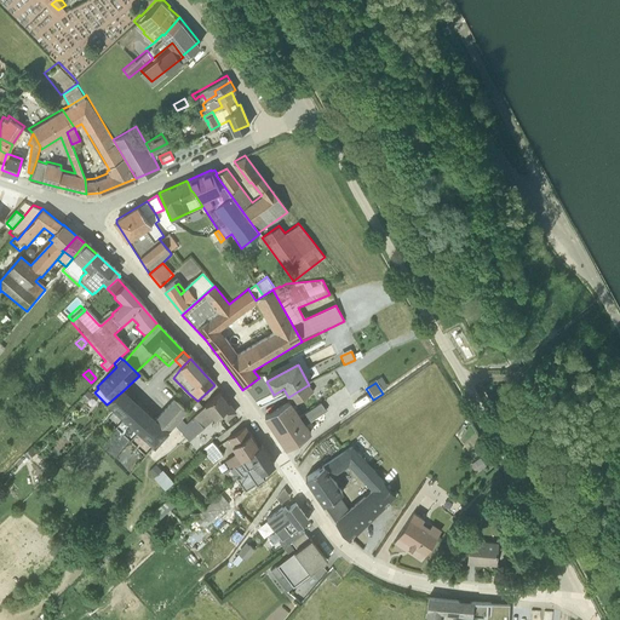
[(189,394),(179,384),(177,385),(188,396),(189,394)]
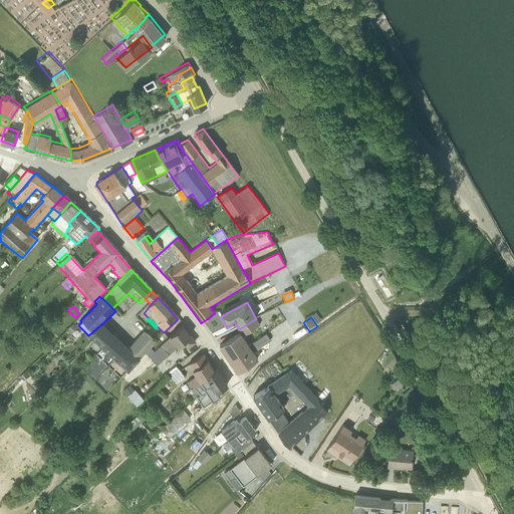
[(220,348),(229,361),(249,347),(243,337),(260,327),(255,319),(239,329),(237,330),(240,335),(220,348)]
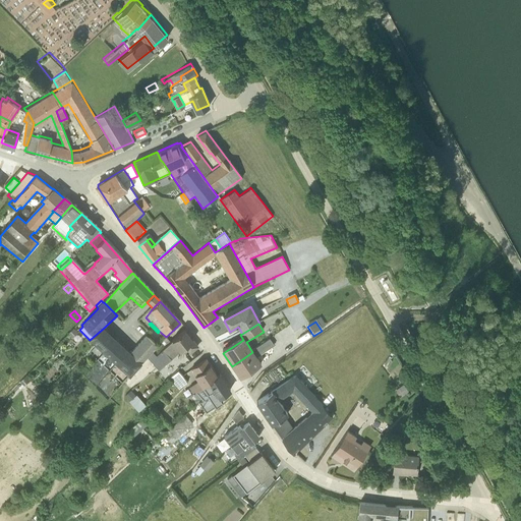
[(77,333),(73,329),(68,334),(72,339),(77,333)]
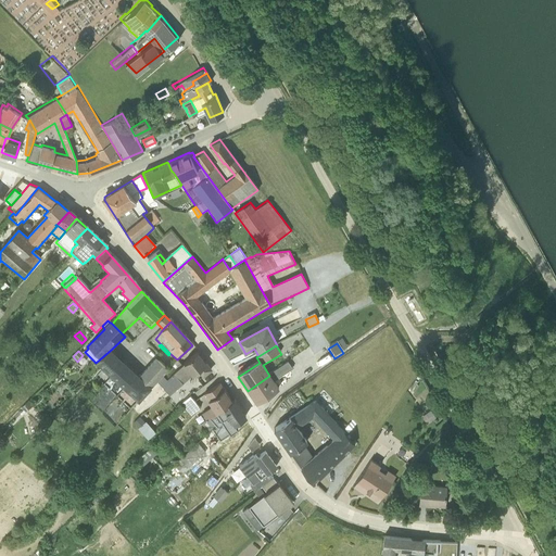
[(138,403),(158,383),(168,371),(155,359),(139,378),(110,351),(96,363),(138,403)]
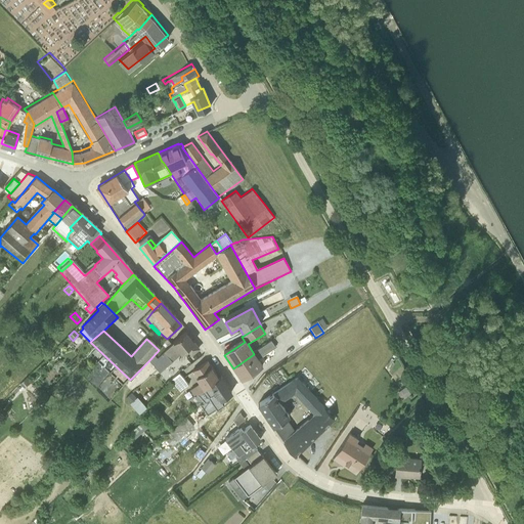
[(167,341),(159,350),(148,361),(160,375),(186,352),(190,358),(199,351),(185,335),(172,346),(167,341)]
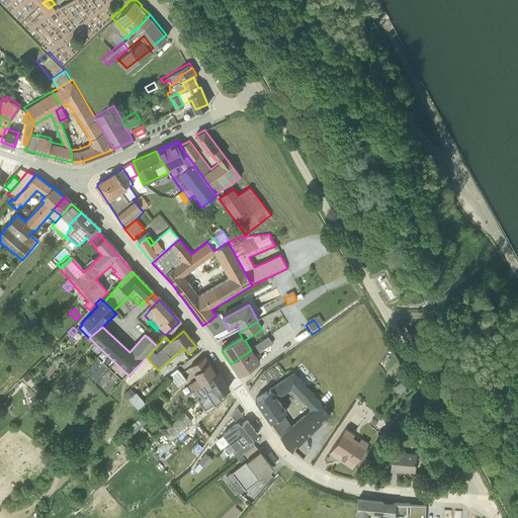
[(251,350),(231,364),(240,378),(260,364),(256,357),(272,345),(268,340),(251,350)]
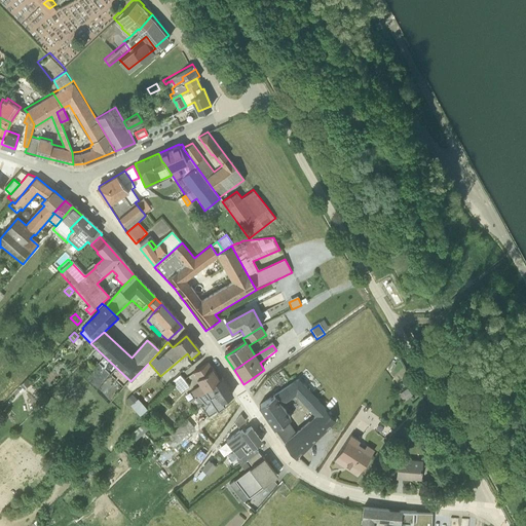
[(392,365),(387,371),(391,374),(396,367),(392,365)]
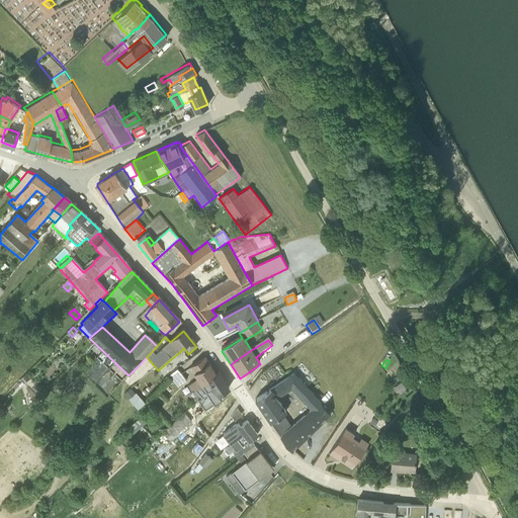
[(192,394),(216,376),(205,360),(190,370),(197,381),(188,387),(192,394)]
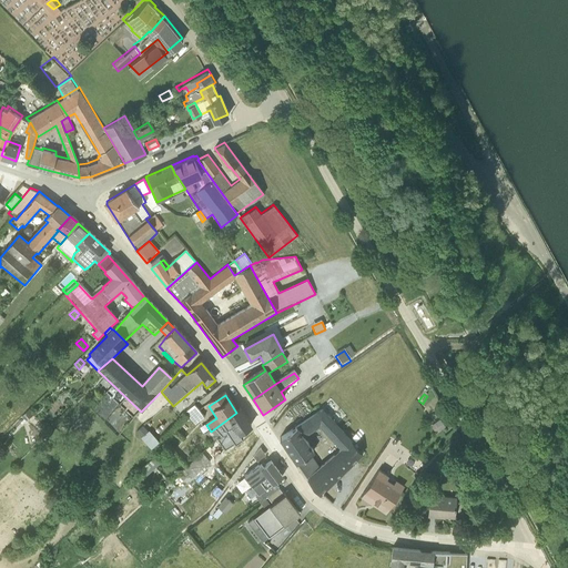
[(22,415),(27,419),(33,412),(30,407),(22,415)]
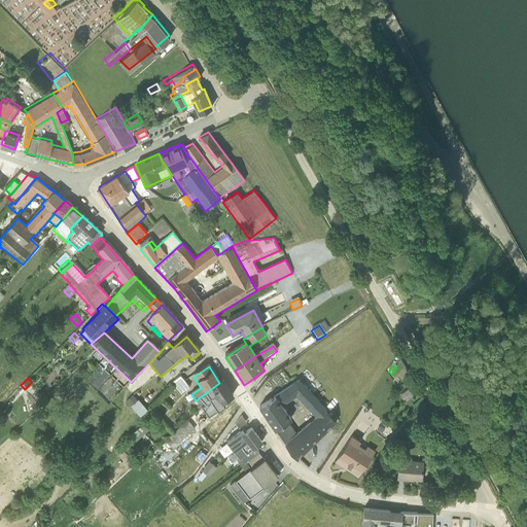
[(180,378),(172,386),(180,396),(189,389),(180,378)]
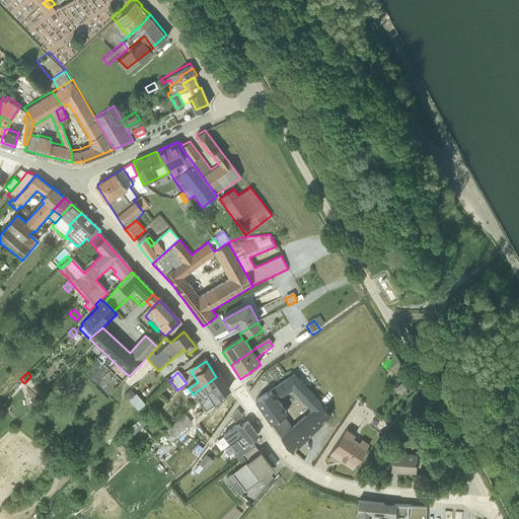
[(213,402),(229,391),(219,375),(216,377),(193,394),(188,397),(195,406),(208,393),(213,402)]
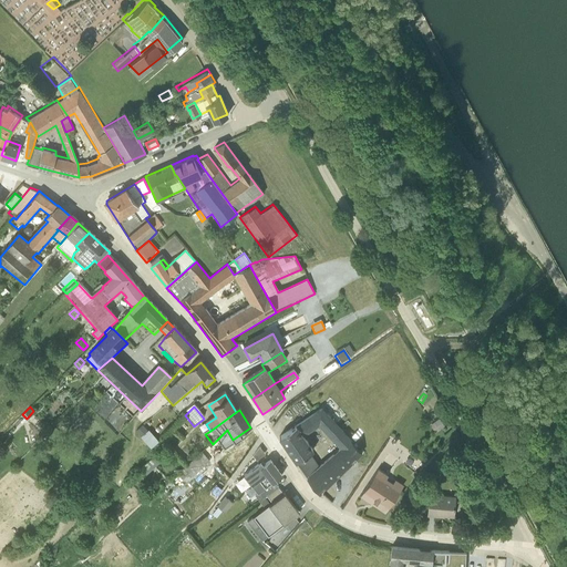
[(350,443),(351,443),(321,410),(295,428),(296,429),(280,440),(307,480),(307,481),(319,497),(361,455),(350,443)]
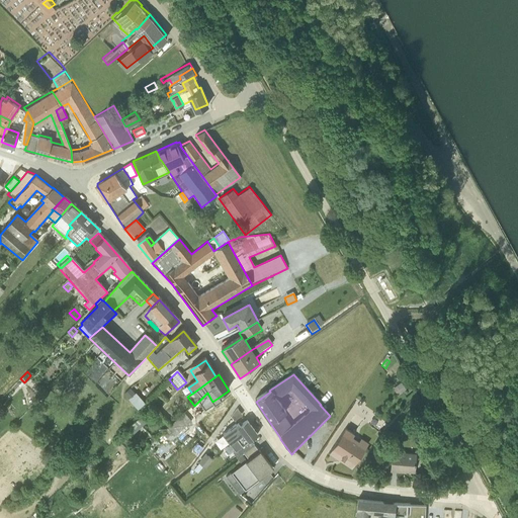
[(393,391),(399,398),(406,392),(401,385),(399,386),(393,391)]
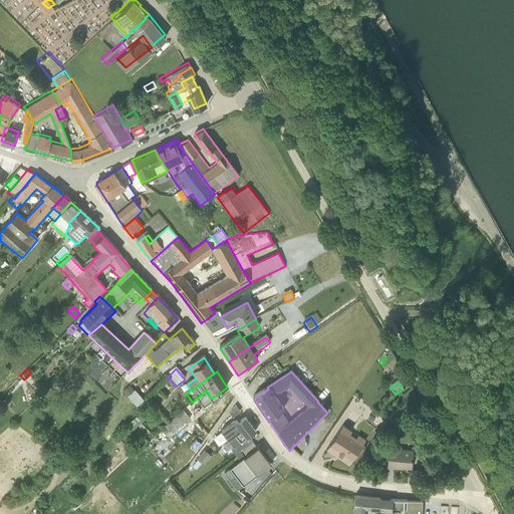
[(134,394),(130,388),(122,393),(137,409),(144,403),(135,393),(134,394)]
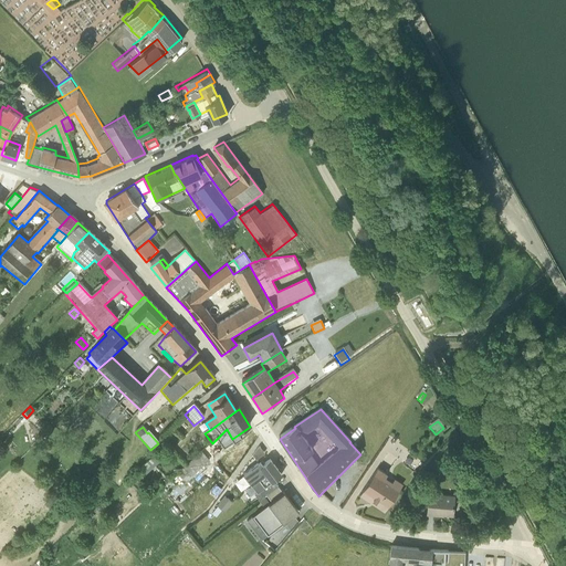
[(178,475),(184,481),(189,477),(192,480),(209,462),(206,459),(213,451),(209,447),(178,475)]
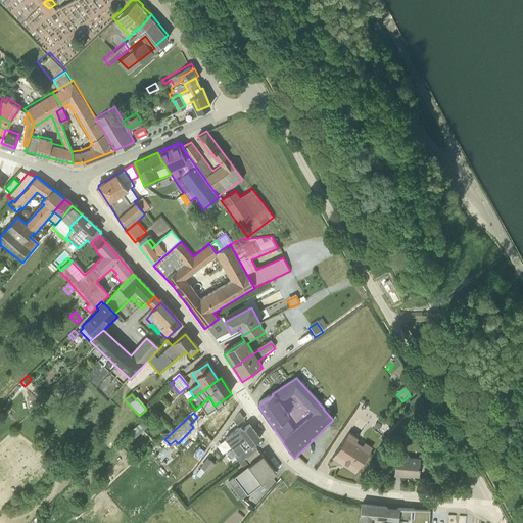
[(240,416),(233,424),(236,428),(244,422),(240,416)]
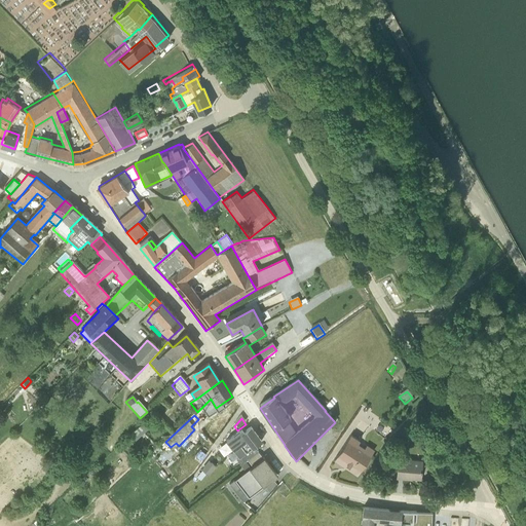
[(129,439),(135,445),(153,428),(147,422),(129,439)]
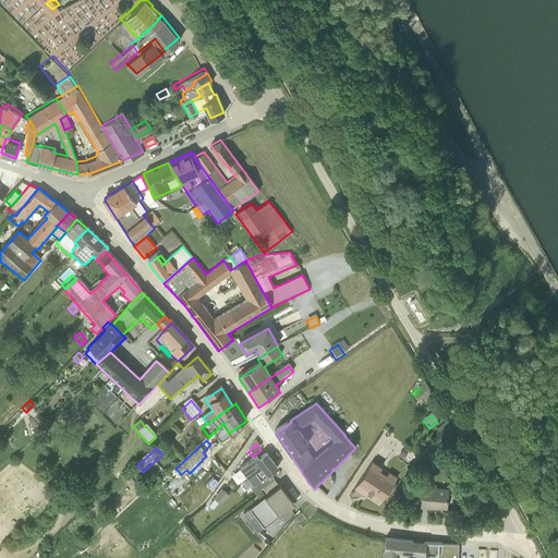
[(278,471),(266,456),(259,461),(257,458),(240,471),(254,489),(251,490),(255,496),(274,483),(270,477),(278,471)]
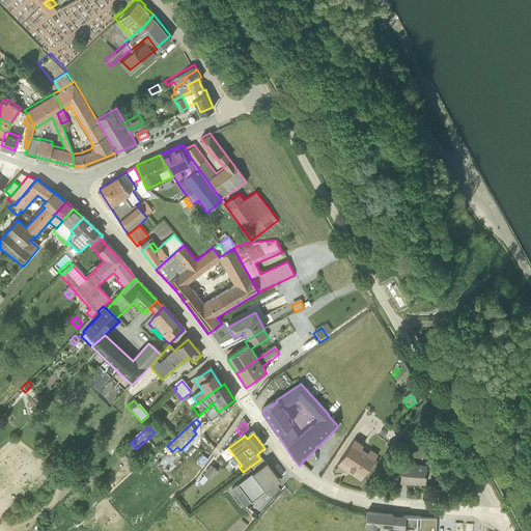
[(362,480),(378,455),(370,451),(368,454),(362,450),(363,447),(355,441),(338,466),(346,472),(348,471),(362,480)]
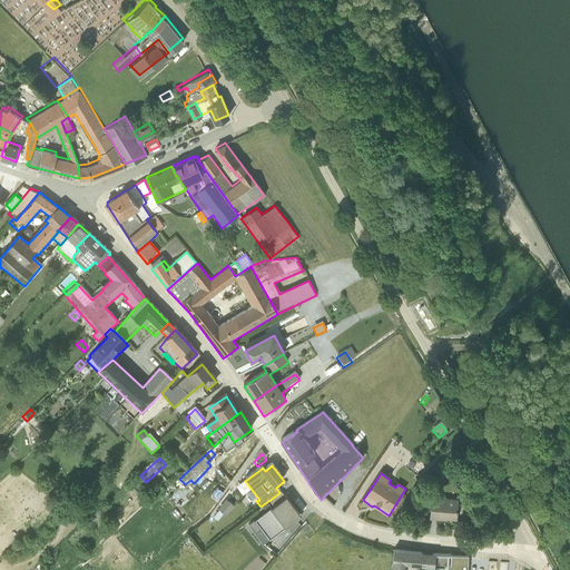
[(77,475),(69,485),(77,492),(85,482),(77,475)]
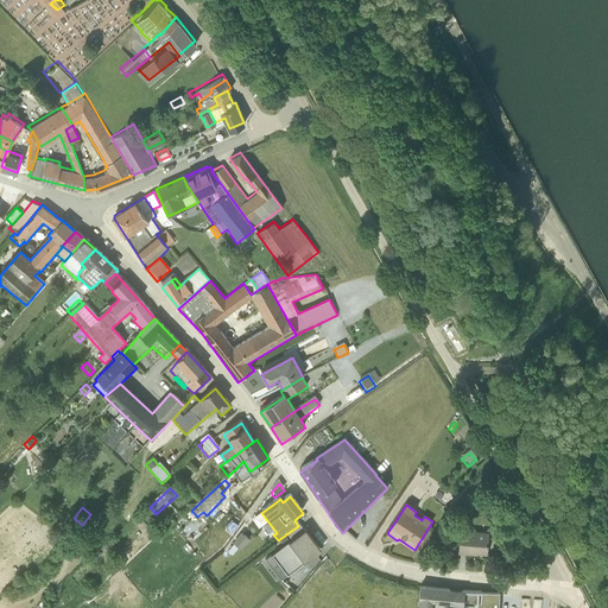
[(298,526),(278,540),(284,549),(304,533),(298,526)]
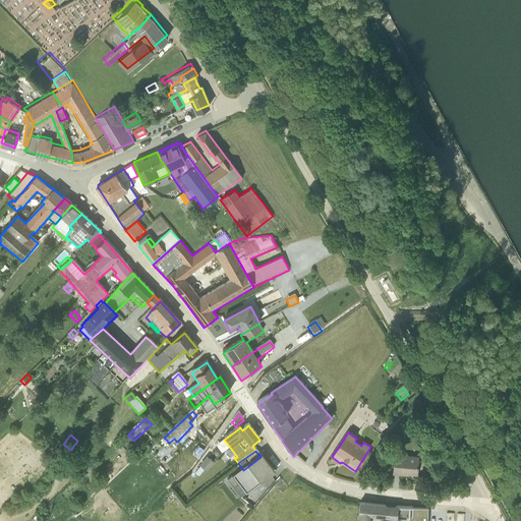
[(418,456),(395,454),(392,474),(407,476),(407,475),(417,475),(418,456)]
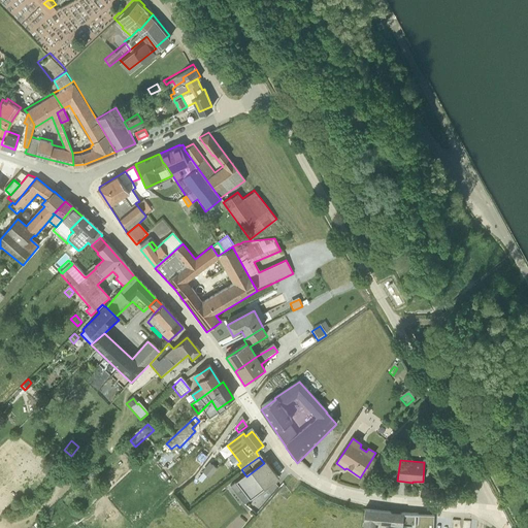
[(236,484),(250,501),(274,484),(278,480),(264,463),(246,476),(236,484)]
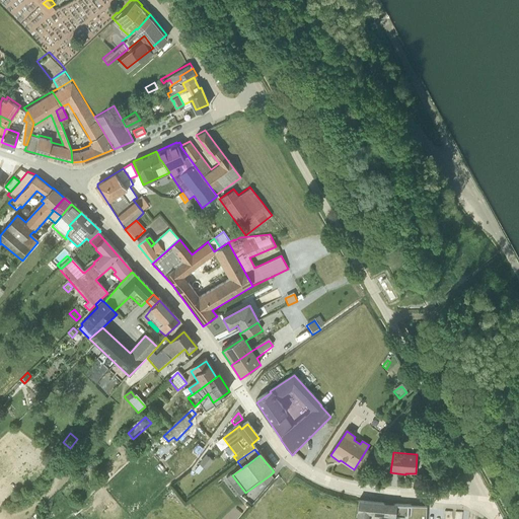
[(206,457),(200,465),(206,469),(212,462),(206,457)]
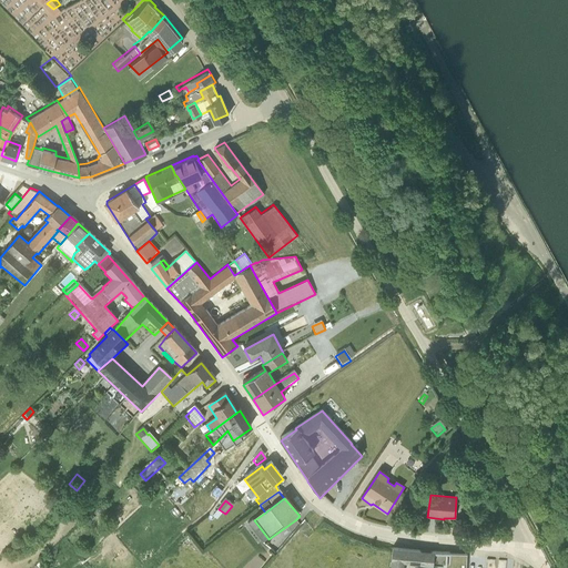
[(113,523),(103,531),(108,538),(111,536),(110,534),(118,528),(113,523)]
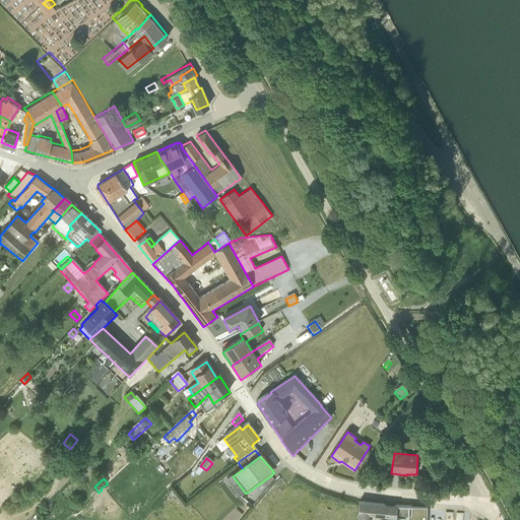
[(245,496),(231,478),(226,481),(241,499),(245,496)]
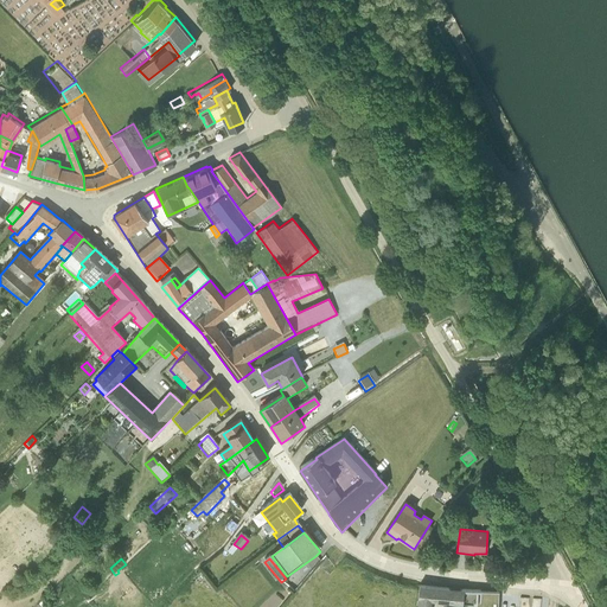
[(498,606),(499,593),(420,588),(415,606),(430,606),(432,604),(465,606),(498,606)]
